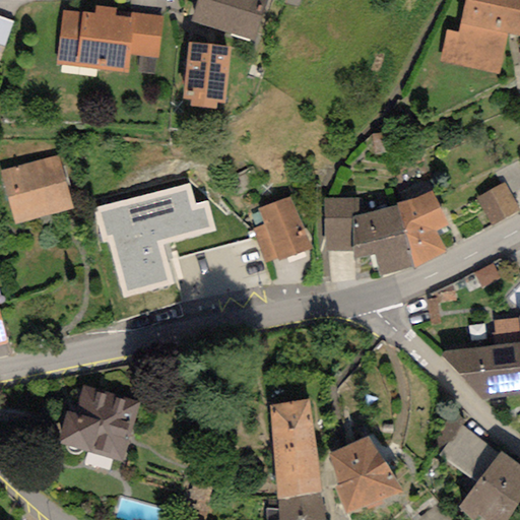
[(196,0),(189,21),(253,42),(266,0),(196,0)]
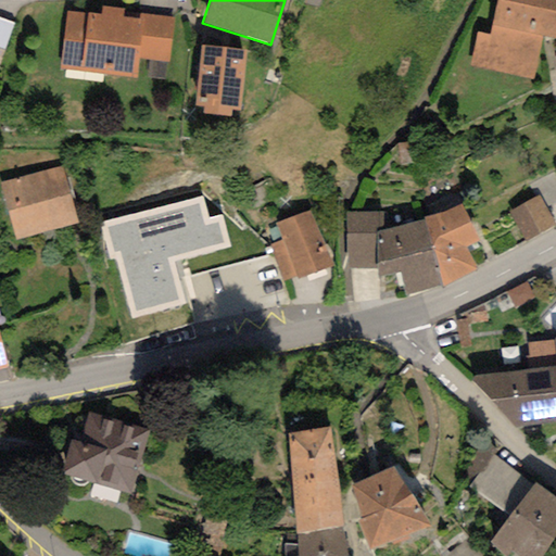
[(555,0),(497,0),(489,35),(477,33),(469,64),(533,79),(543,35),(555,38),(555,0)]
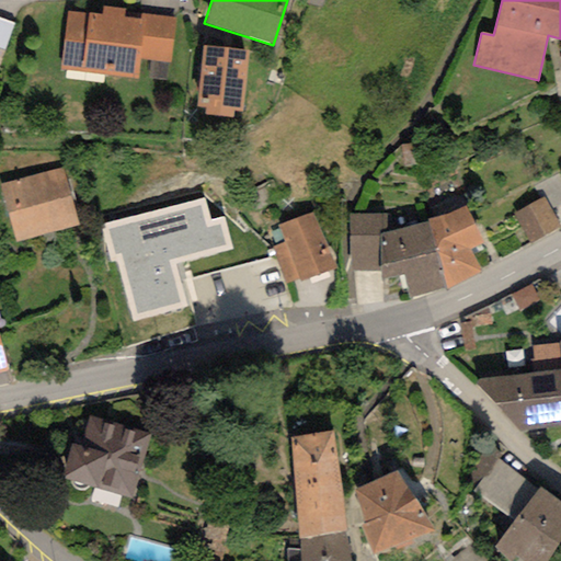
[(125,10),(103,8),(102,15),(68,11),(61,71),(137,80),(138,59),(144,20),(140,19),(124,18),(125,10)]
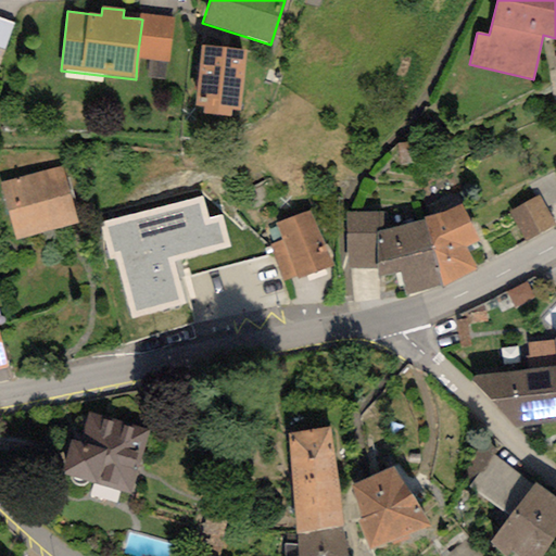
[(140,15),(139,19),(142,20),(137,59),(168,63),(175,20),(140,15)]
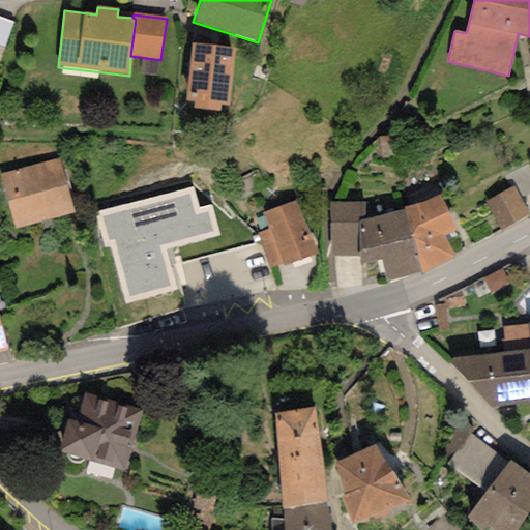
[(0,16),(0,46),(4,48),(13,22),(0,16)]
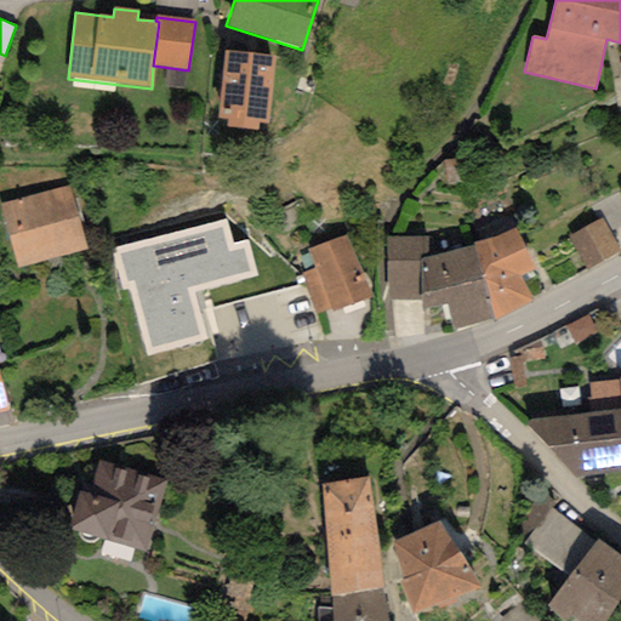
[(275,56),(224,51),(217,118),(228,119),(227,127),(260,130),(260,124),(268,124),(275,56)]
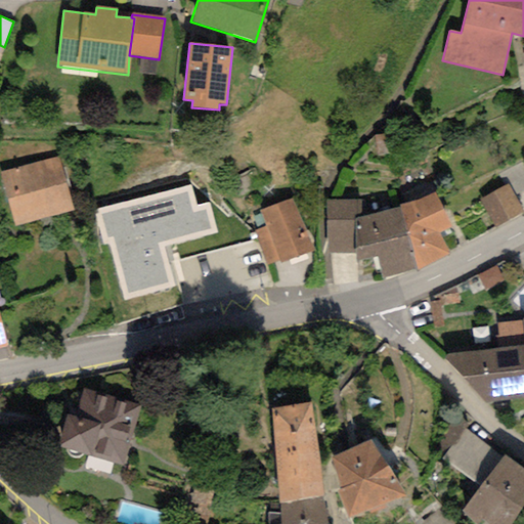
[(57,157),(0,173),(0,174),(16,227),(73,210),(57,157)]
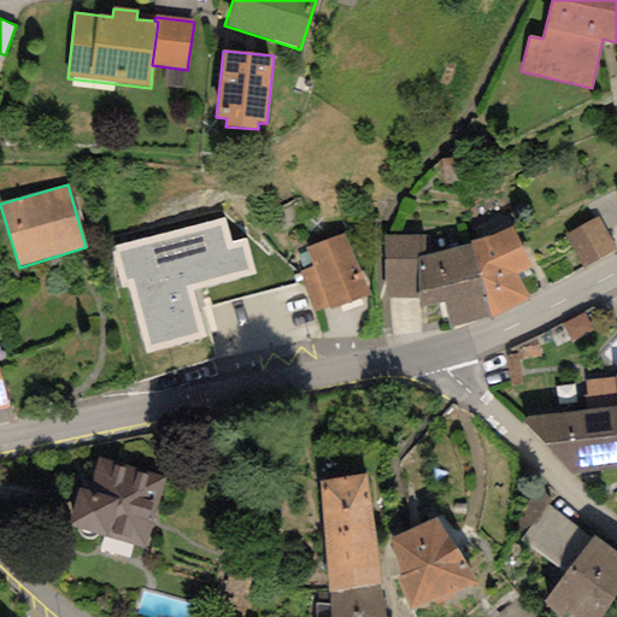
[(616,189),(587,206),(594,218),(598,217),(606,233),(616,227),(616,189)]
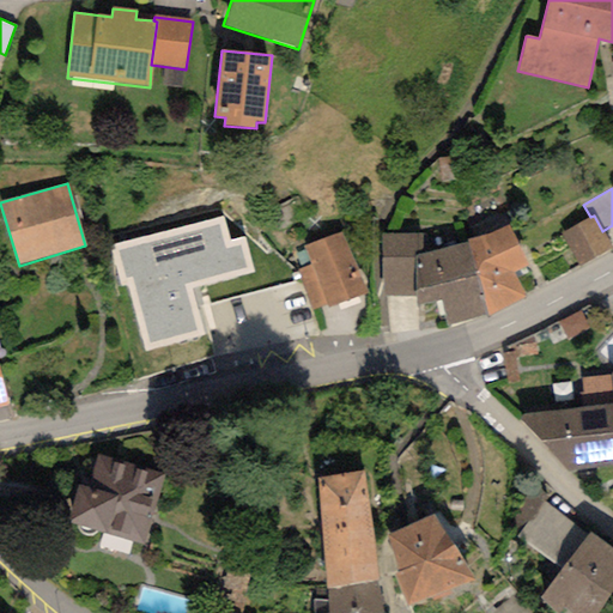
[(590,217),(562,234),(580,266),(612,248),(602,231),(594,216),(590,217)]
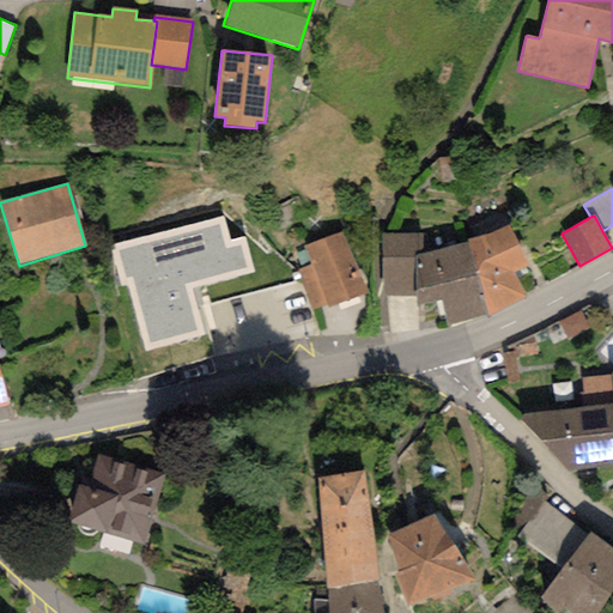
[(223,218),(108,248),(119,286),(126,284),(144,351),(205,334),(193,287),(254,272),(244,236),(229,240),(223,218)]
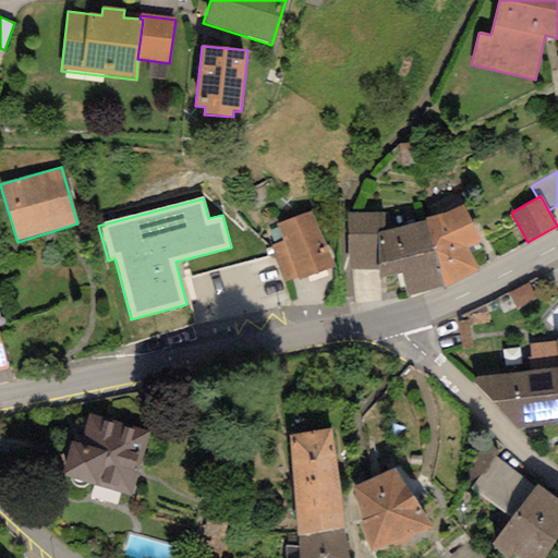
[(445,214),(426,220),(443,286),(444,289),(478,273),(465,247),(480,241),(462,205),(445,214)]
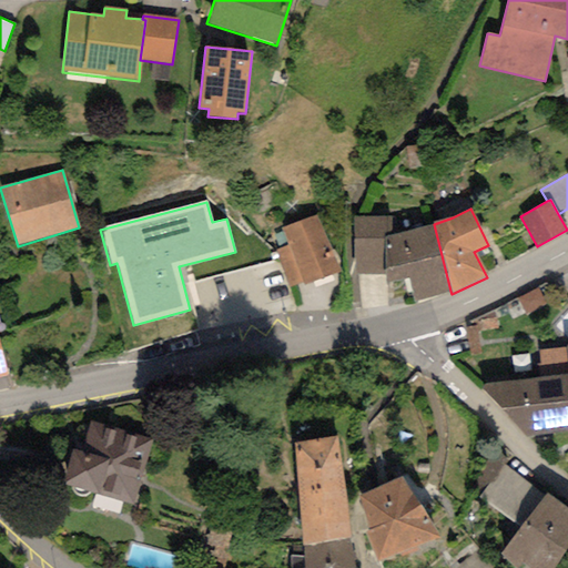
[(316,215),(281,229),(287,245),(275,250),(288,287),(303,281),(304,285),(342,273),(316,215)]
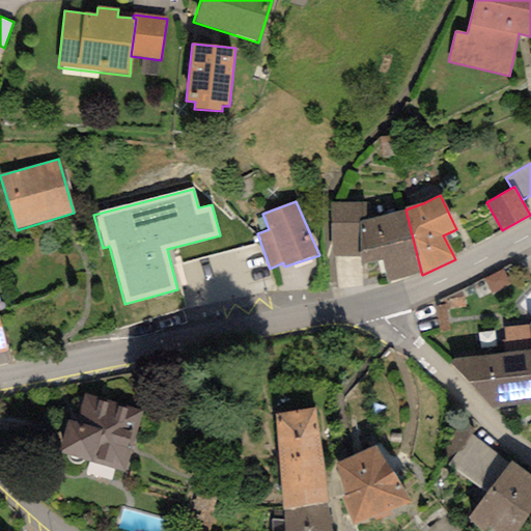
[(366,203),(330,202),(331,256),(359,256),(359,220),(366,219),(366,203)]
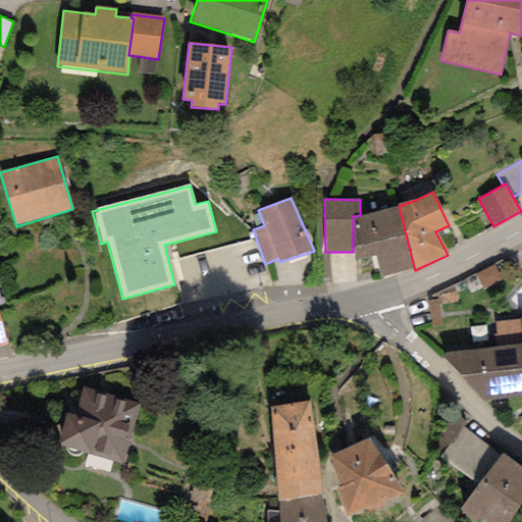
[(360,215),(353,216),(353,252),(354,260),(376,256),(380,279),(414,267),(399,206),(360,215)]
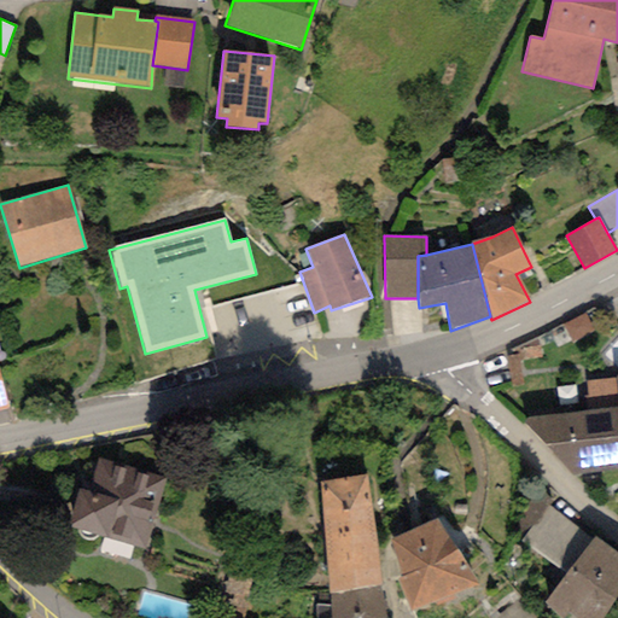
[(617,375),(616,375),(617,379),(587,383),(588,395),(583,395),(586,412),(523,419),(575,478),(617,471),(617,375)]
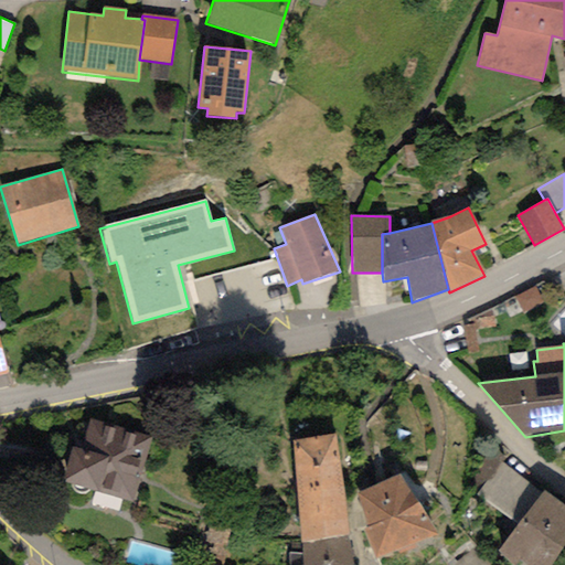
[(62,481),(132,501),(151,437),(92,419),(83,449),(72,446),(62,481)]
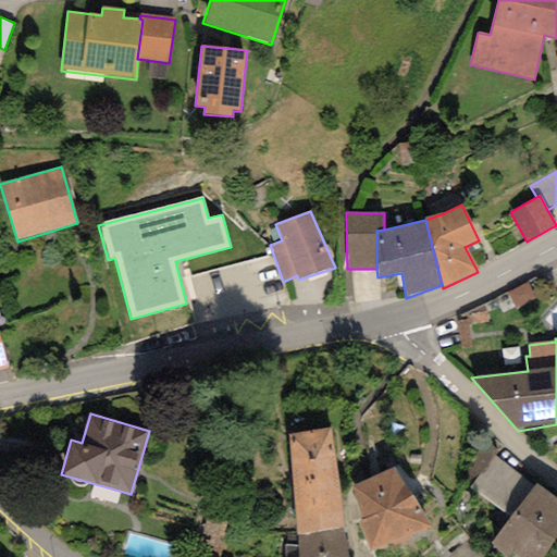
[(332,428),(288,434),(297,534),(344,527),(332,428)]
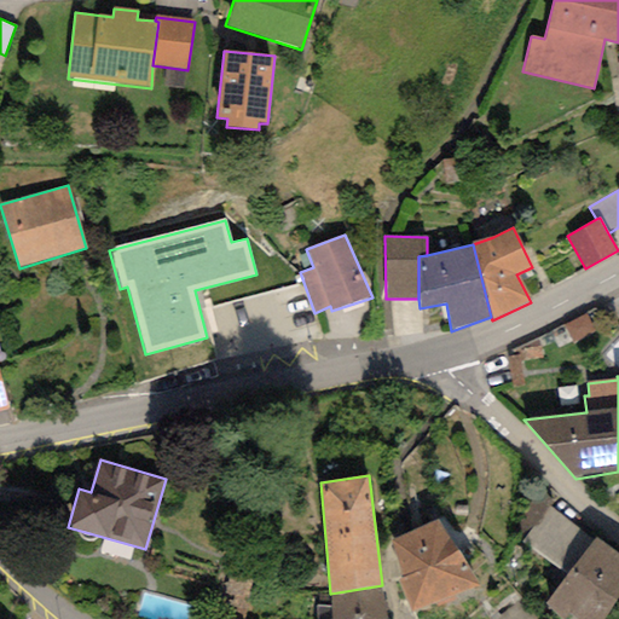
[(567,576),(594,541),(549,508),(521,542),(567,576)]
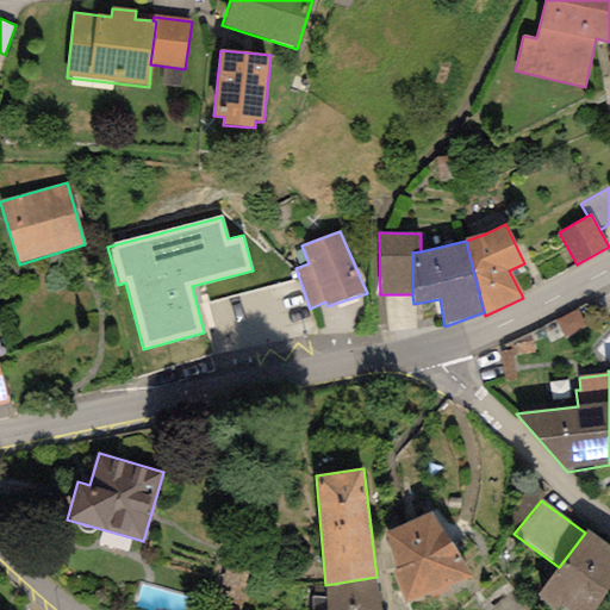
[(430,512),(384,534),(397,571),(392,572),(405,602),(472,574),(430,512)]
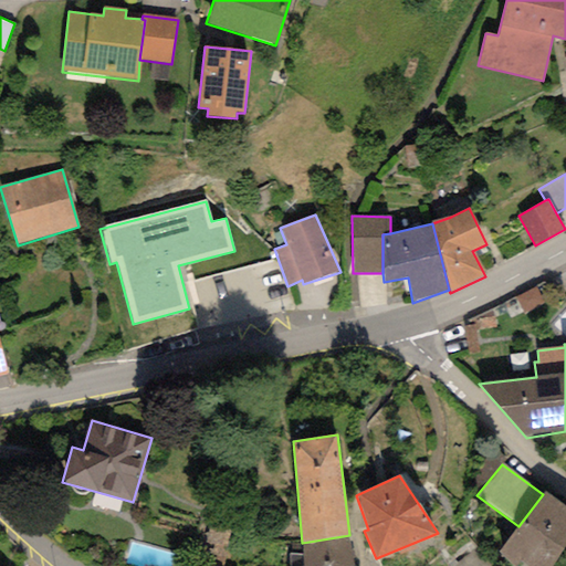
[(553,565),(565,547),(565,506),(546,491),(543,494),(519,526),(498,554),(512,565),(517,565),(521,563),(524,565),(553,565)]
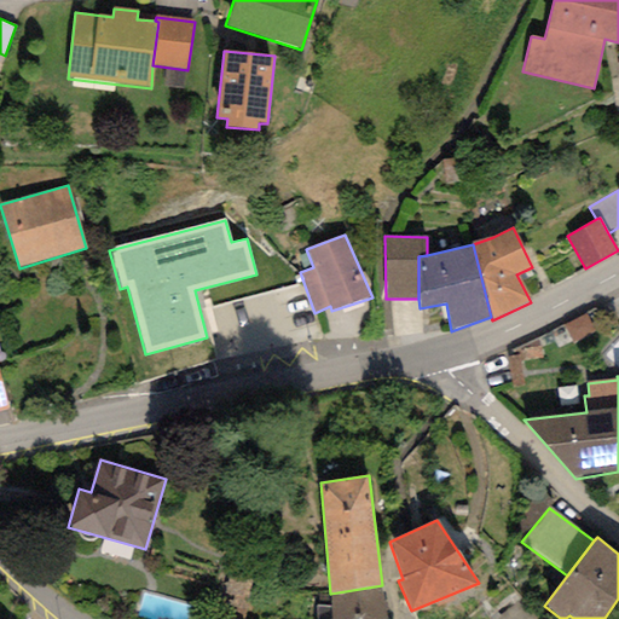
[(391,618),(382,585),(330,594),(330,618),(391,618)]
